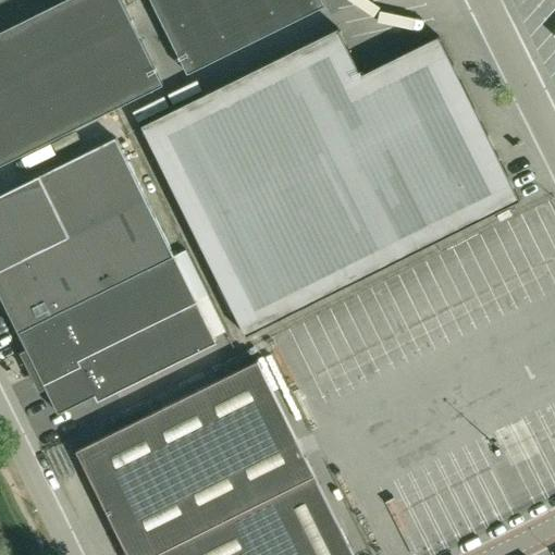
[(0,167),(161,86),(118,0),(64,0),(0,32),(0,167)]
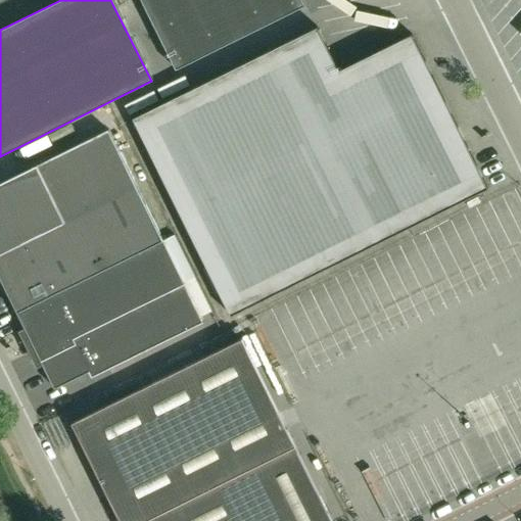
[(138,0),(175,72),(303,7),(299,0),(138,0)]
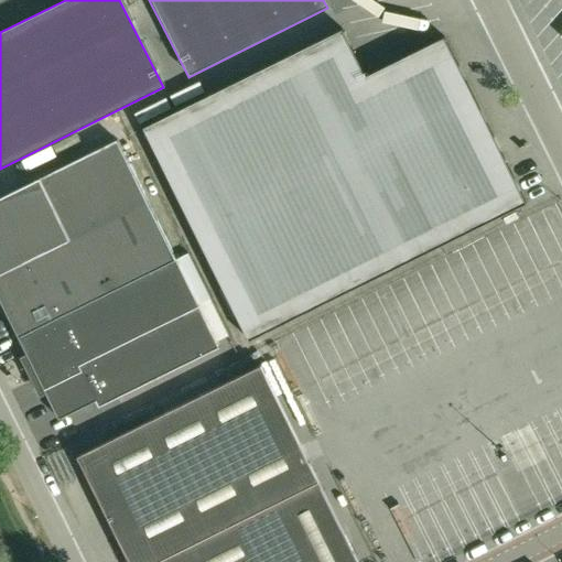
[(248,342),(525,204),(442,39),(364,77),(341,31),(142,129),(248,342)]
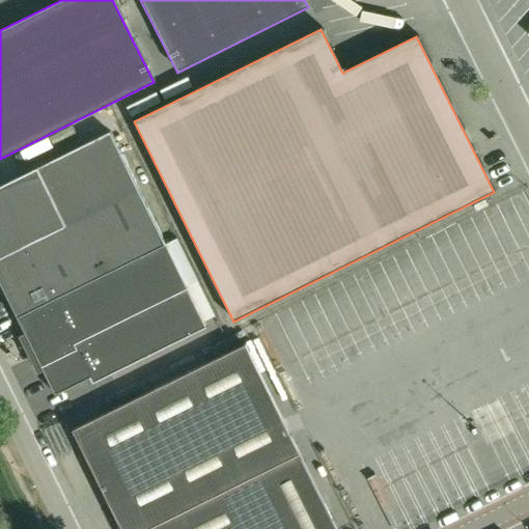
[(91,384),(205,328),(202,323),(213,316),(175,241),(164,246),(109,134),(36,170),(36,169),(0,187),(0,286),(24,334),(21,336),(37,369),(40,367),(54,395),(88,379),(91,384)]
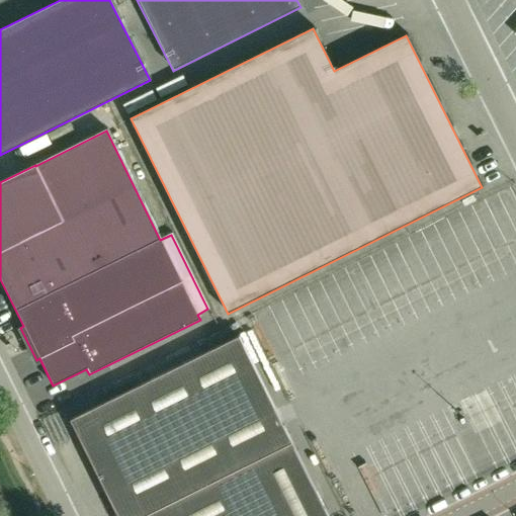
[(70,421),(116,515),(326,515),(238,337),(70,421)]
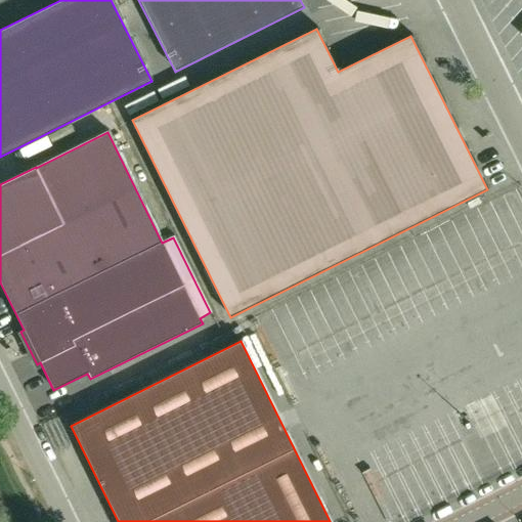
All buildings are outlined.
